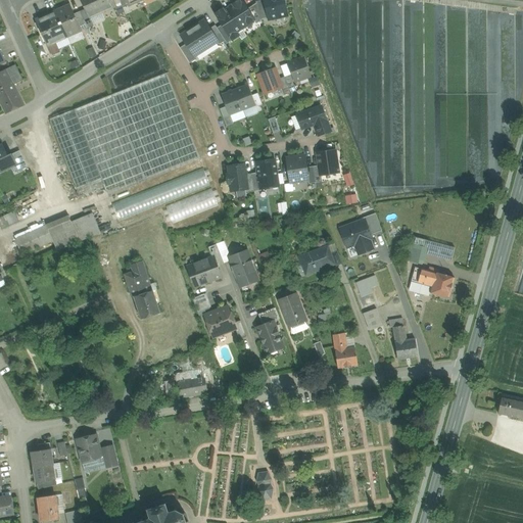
[(81,0),(86,9),(89,17),(102,11),(114,6),(115,6),(112,0),(81,0)]
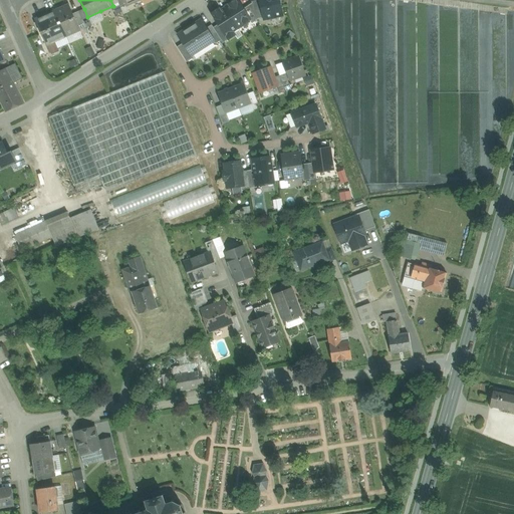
[(110,0),(113,6),(112,6),(113,8),(114,8),(120,5),(117,0),(110,0)]
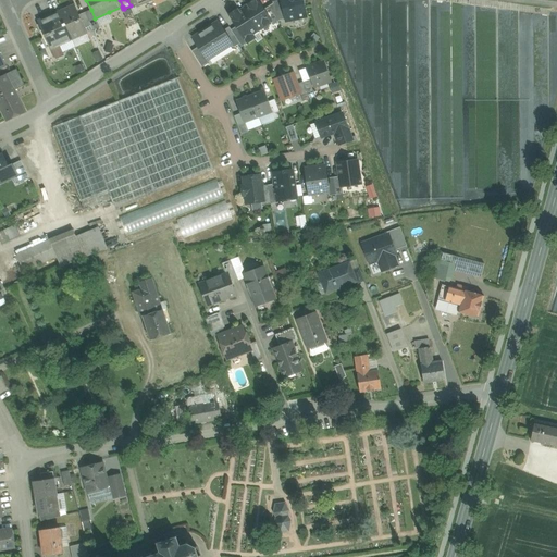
[(257,0),(256,0),(243,8),(258,32),(271,23),(272,22),(263,10),(257,0)]
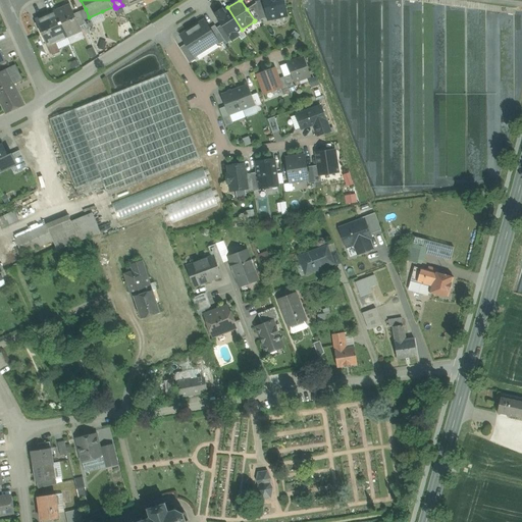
[(263,0),(262,0),(256,1),(256,3),(260,19),(267,17),(263,0)]
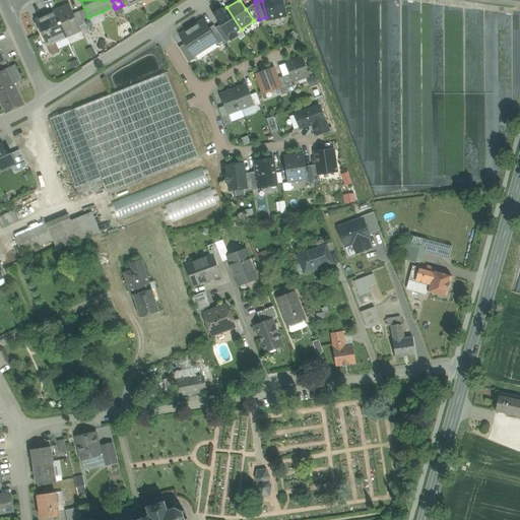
[(282,0),(262,0),(266,17),(267,19),(285,15),(282,0)]
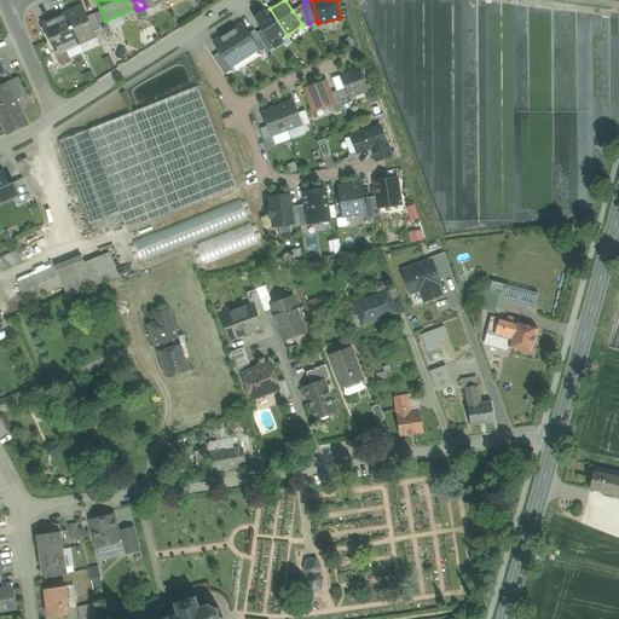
[(304,4),(293,11),(302,24),(301,25),(304,28),(308,25),(308,23),(304,4)]
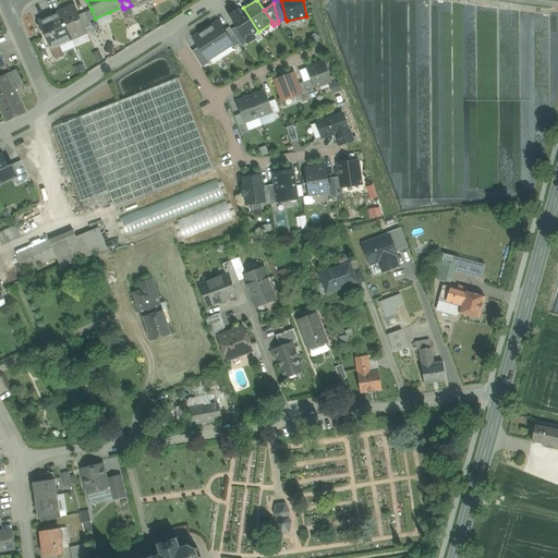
[(74,5),(60,11),(72,39),(85,34),(87,33),(79,15),(74,5)]
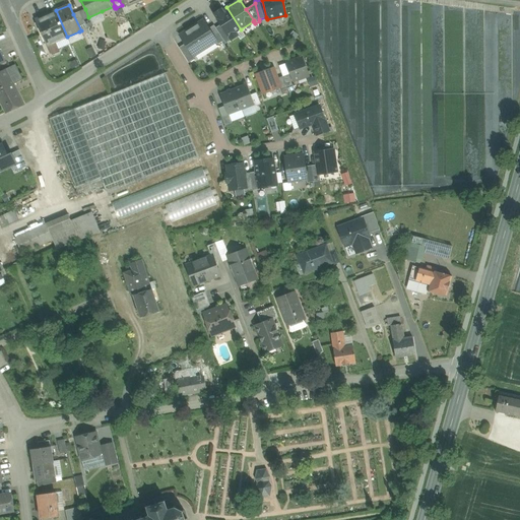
[(124,11),(123,8),(122,5),(116,8),(119,14),(124,11)]
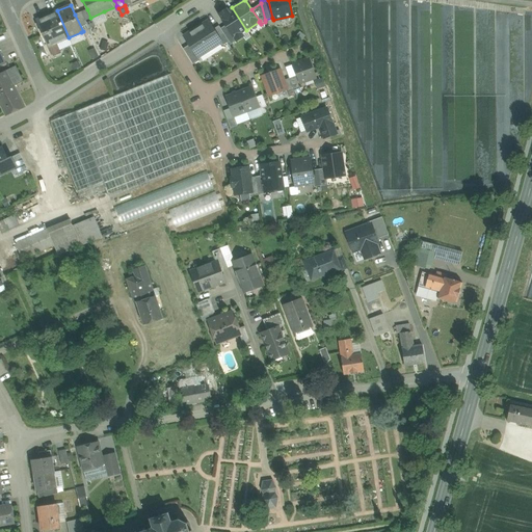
[(131,5),(126,8),(127,11),(128,15),(134,11),(131,5)]
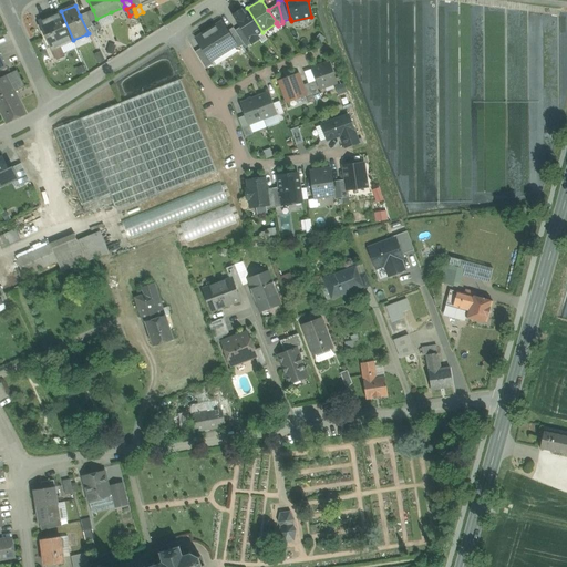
[(263,32),(247,8),(243,11),(241,10),(234,14),(241,27),(250,41),(257,37),(257,35),(263,32)]
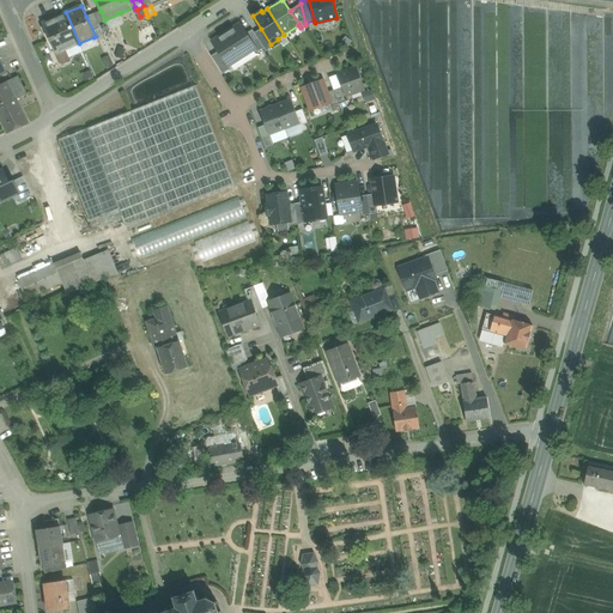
[(104,20),(101,11),(93,13),(103,34),(110,30),(105,20),(104,20)]
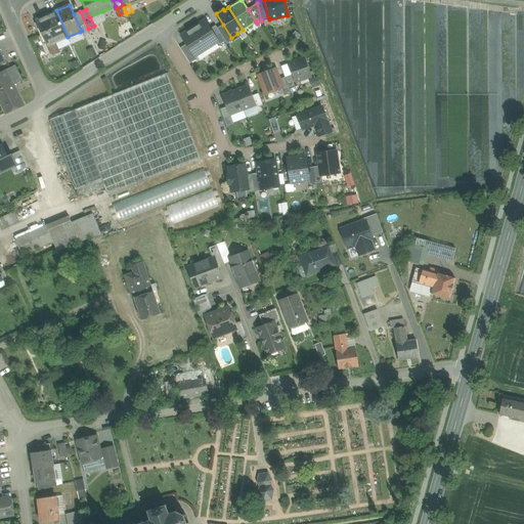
[(56,10),(37,19),(48,46),(57,42),(68,37),(56,10)]
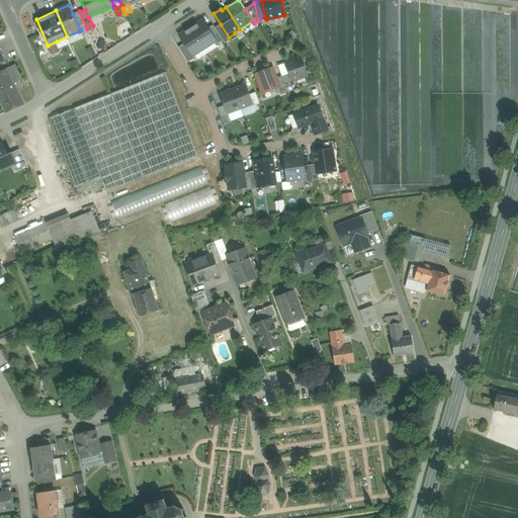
[(87,28),(79,11),(73,14),(81,30),(79,31),(80,31),(87,28)]
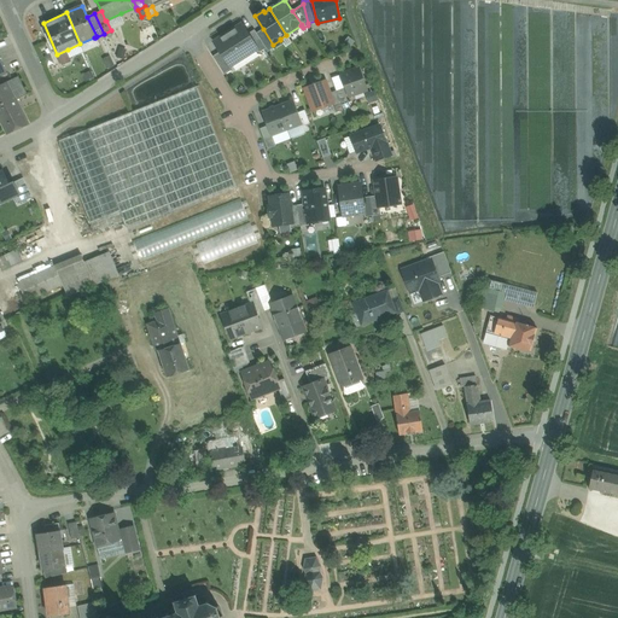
[(121,13),(106,21),(111,30),(111,31),(126,25),(121,13)]
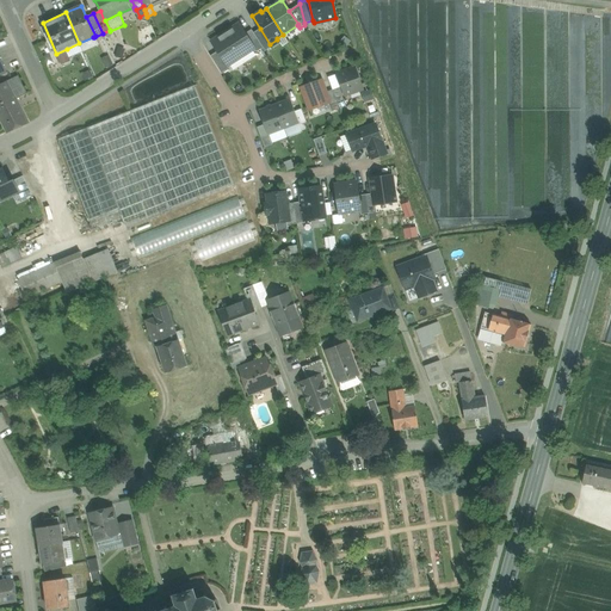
[(245,34),(239,24),(226,32),(241,57),(254,49),(254,48),(245,34)]
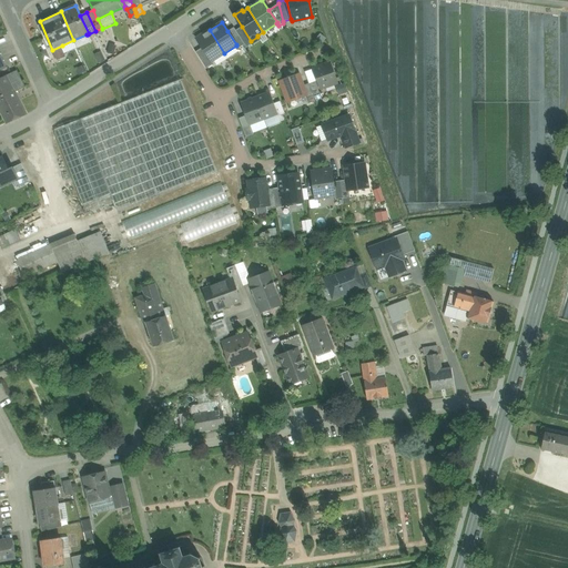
[(242,27),(236,30),(245,44),(246,48),(252,43),(251,41),(242,27)]
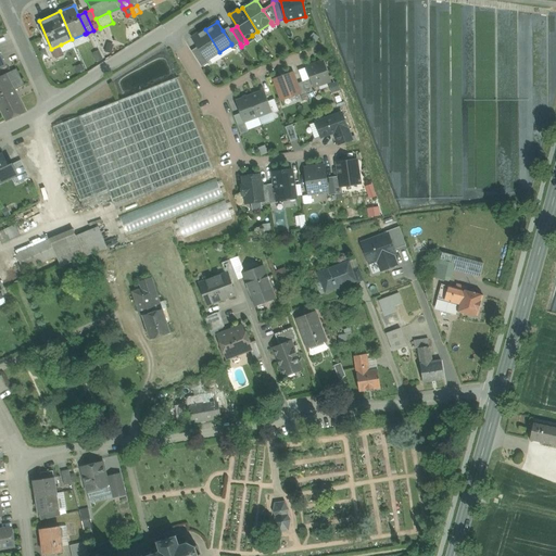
[(232,48),(240,43),(231,29),(229,27),(223,30),(231,43),(231,45),(232,48)]
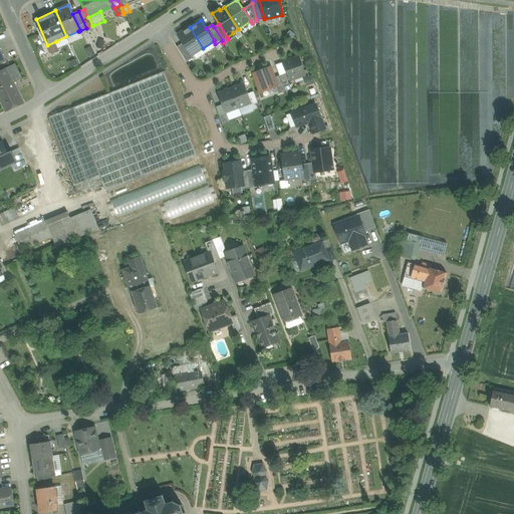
[(203,48),(190,27),(178,35),(183,43),(191,55),(192,55),(203,48)]
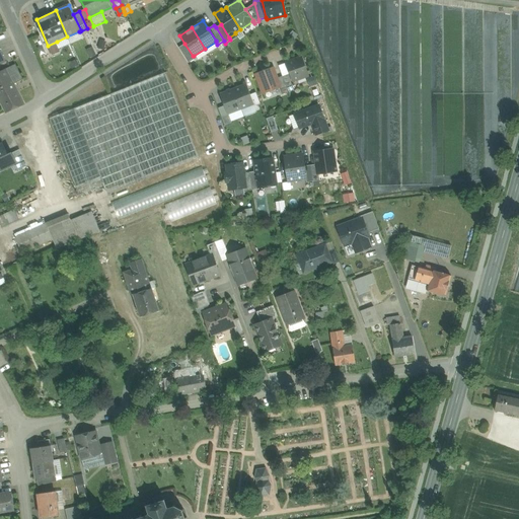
[(293,30),(288,36),(293,41),(298,33),(293,30)]
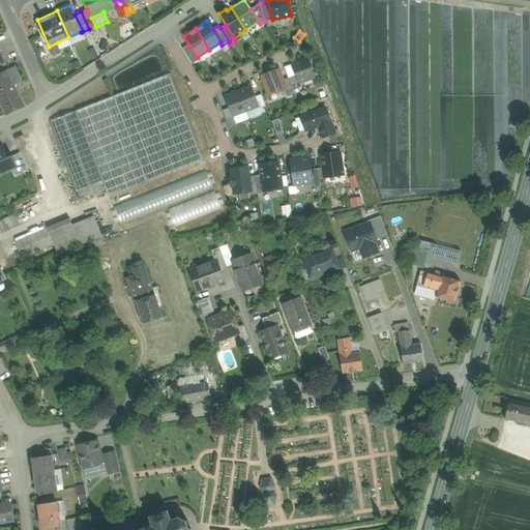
[(68,37),(72,46),(85,40),(82,32),(81,32),(68,37)]
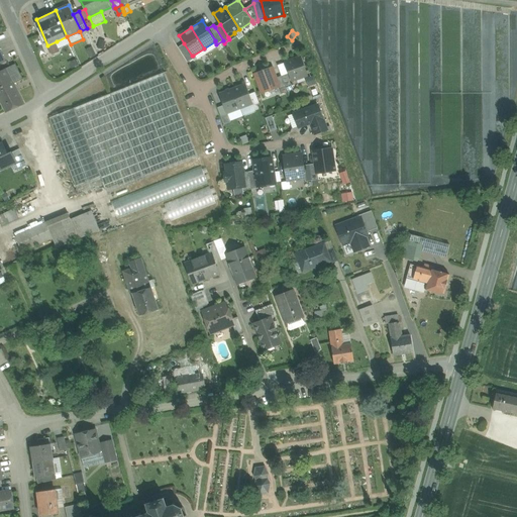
[(71,44),(67,36),(57,41),(61,49),(71,44)]
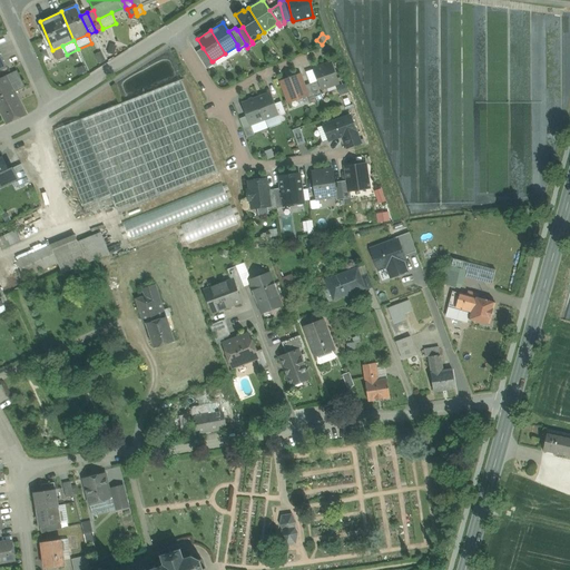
[(115,46),(111,45),(109,52),(115,55),(116,51),(119,52),(121,45),(116,42),(115,46)]
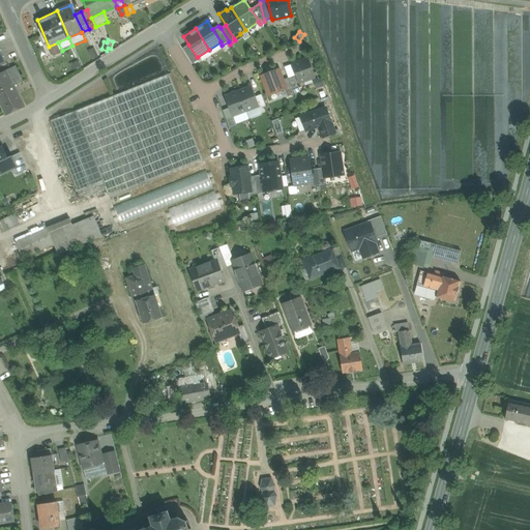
[(198,57),(197,57),(188,45),(182,49),(193,64),(200,60),(198,57)]
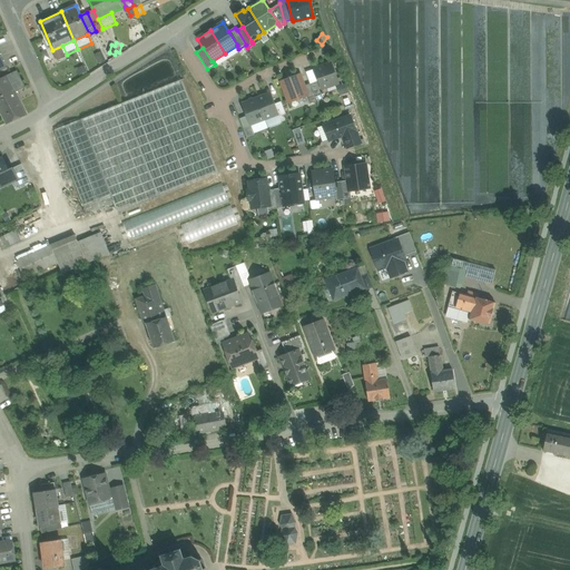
[(101,52),(96,55),(99,64),(105,61),(101,52)]
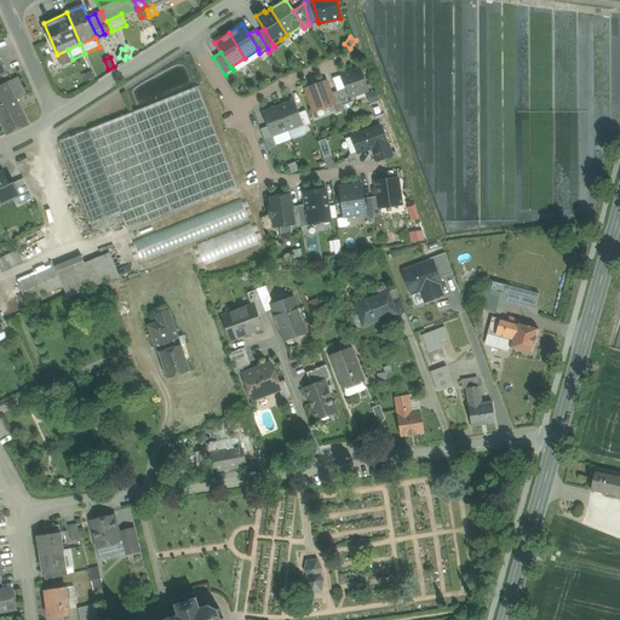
[(342,75),(346,87),(350,97),(368,90),(360,68),(342,75)]
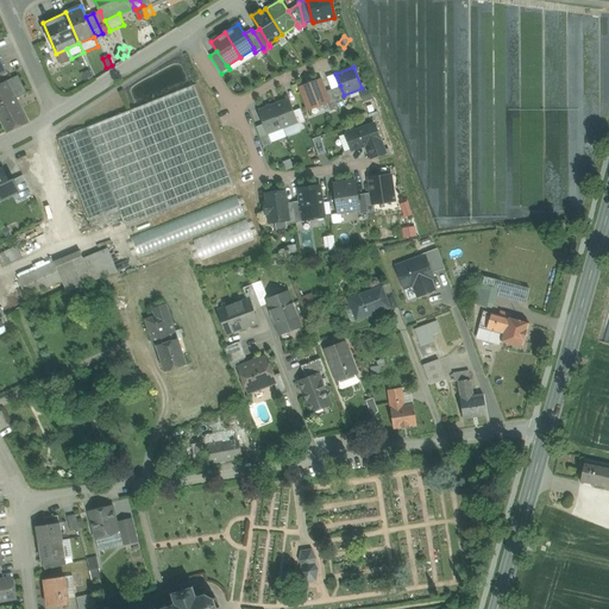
[(338,87),(340,86),(336,74),(327,77),(331,89),(338,87)]
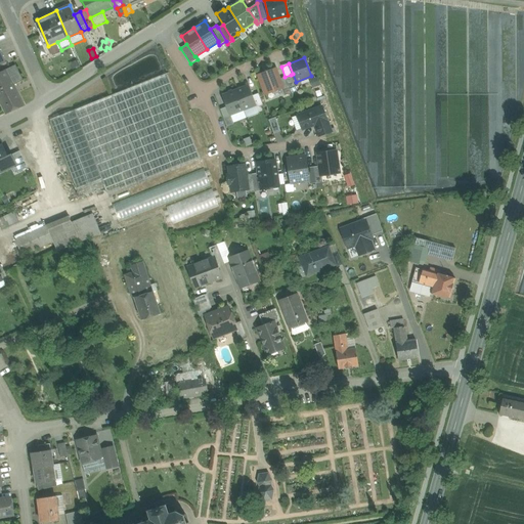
[(24,80),(15,64),(6,70),(14,85),(24,80)]
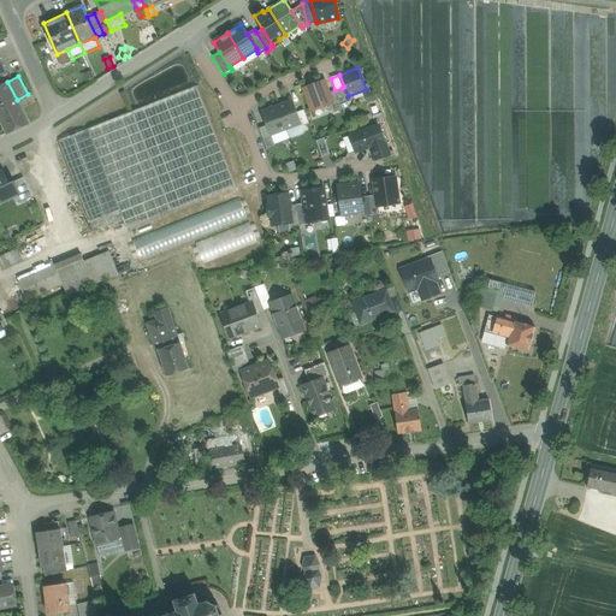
[(324,81),(303,88),(313,111),(332,104),(329,93),(324,81)]
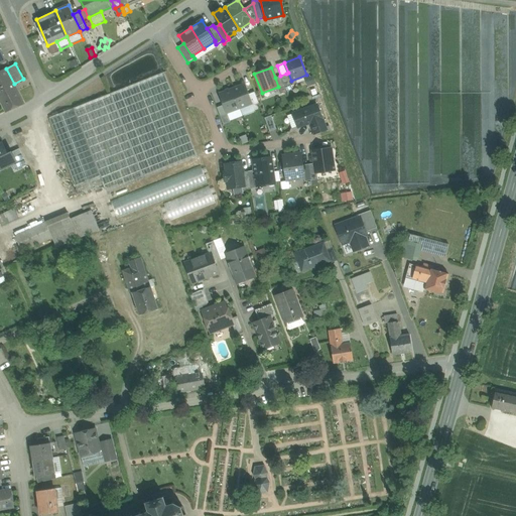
[(0,71),(0,100),(6,112),(24,104),(14,84),(6,69),(0,71)]
